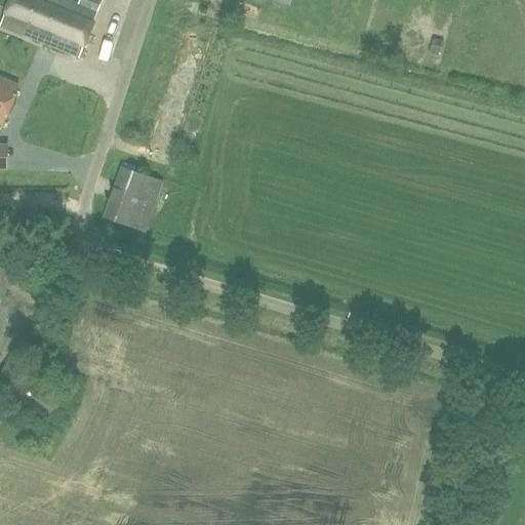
[(0,31),(79,61),(97,10),(101,0),(78,0),(77,2),(70,0),(0,0),(0,6),(6,9),(0,26),(0,31)]
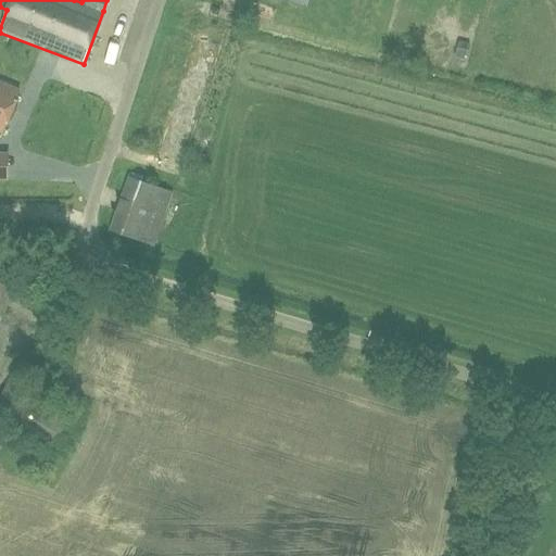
[(16,102),(15,102),(20,91),(10,88),(0,83),(0,180),(3,181),(8,181),(8,154),(0,154),(0,133),(2,135),(7,124),(8,125),(10,117),(13,110),(16,102)]
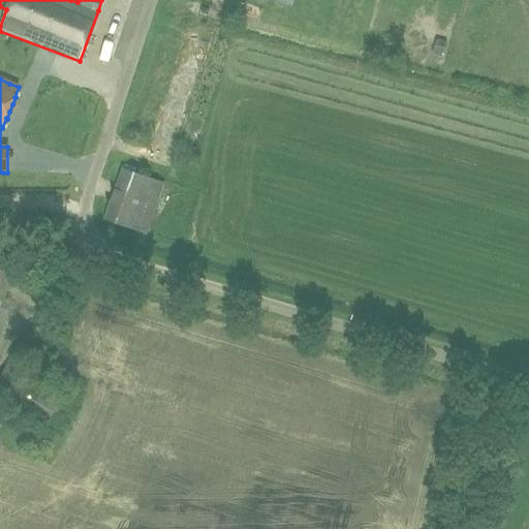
[(123,168),(111,201),(104,219),(146,234),(163,183),(123,168)]
